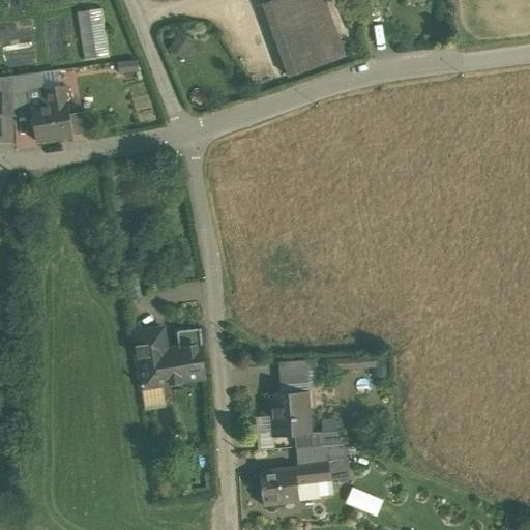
[(327,0),(271,0),(261,4),(287,77),(348,55),(327,0)]
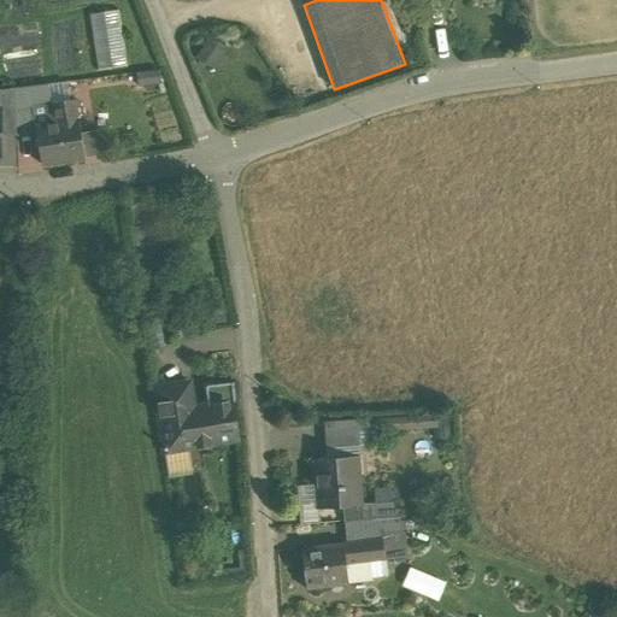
[(121,11),(92,16),(99,70),(129,65),(121,11)]
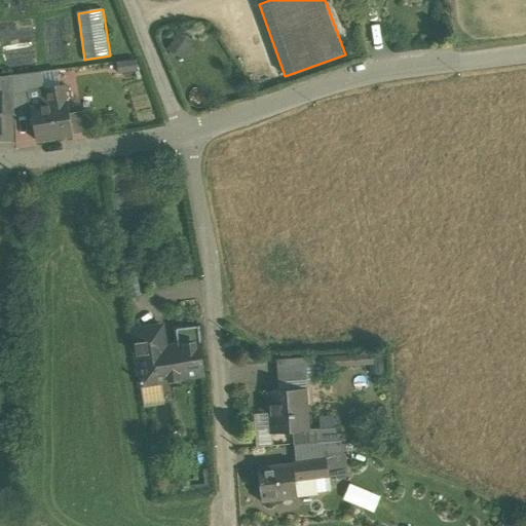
[(194,41),(179,33),(167,52),(183,61),(194,41)]
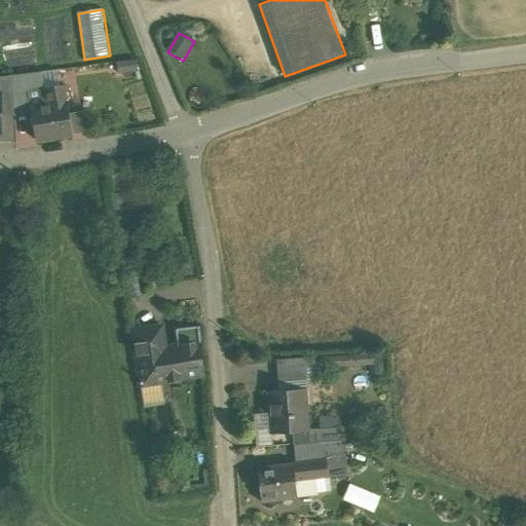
[(40,71),(13,75),(13,92),(27,90),(43,88),(40,71)]
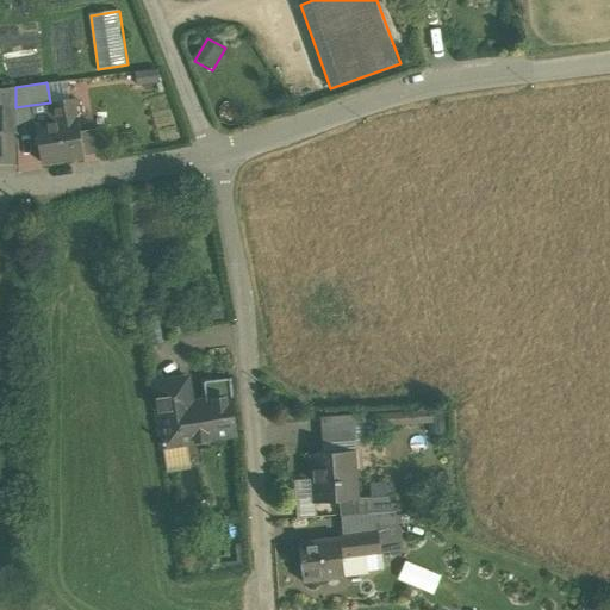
[(16,87),(0,89),(0,132),(17,132),(16,107),(16,87)]
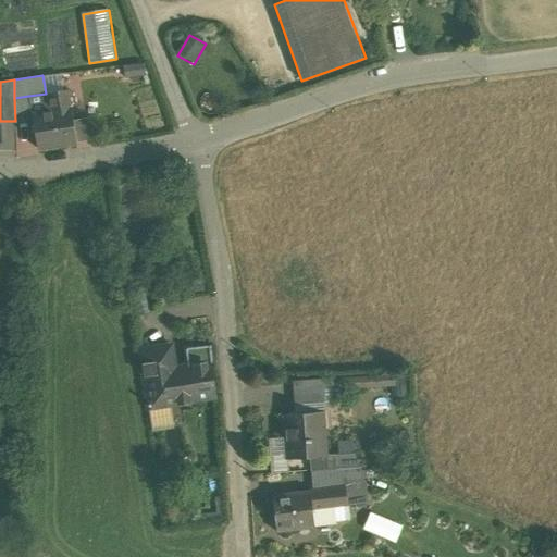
[(69,90),(47,94),(51,111),(72,108),(69,90)]
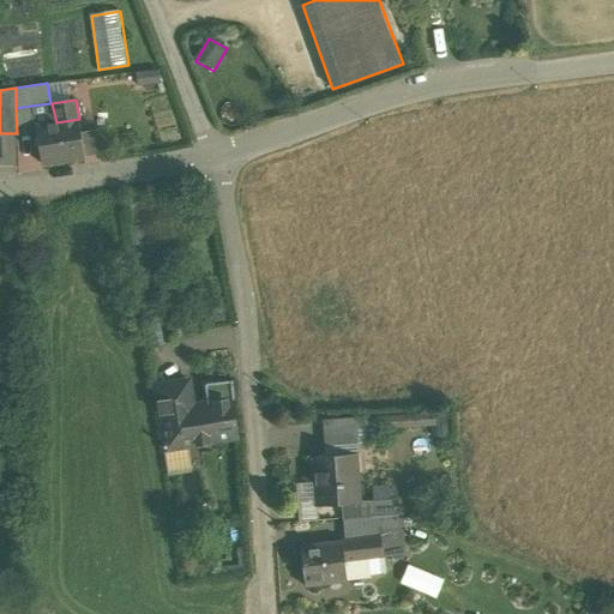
[(50,103),(31,106),(36,126),(56,122),(52,103),(50,103)]
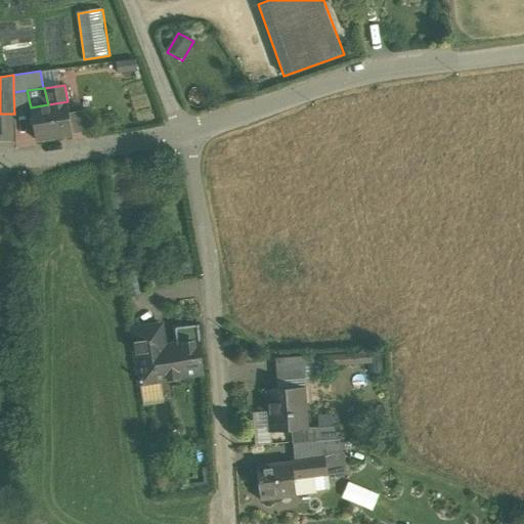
[(27,90),(13,92),(14,114),(32,113),(31,107),(27,90)]
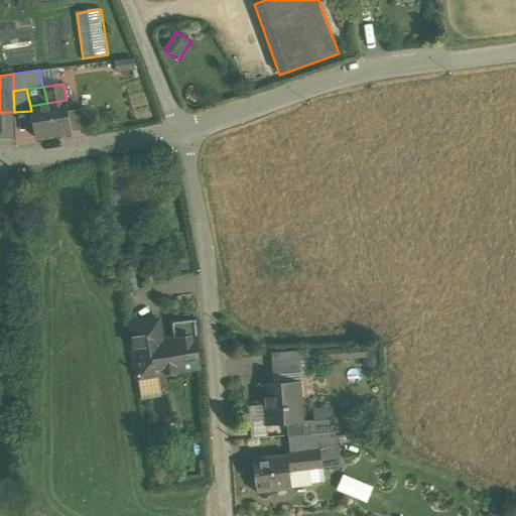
[(47,103),(30,106),(31,111),(34,138),(72,132),(67,100),(47,103)]
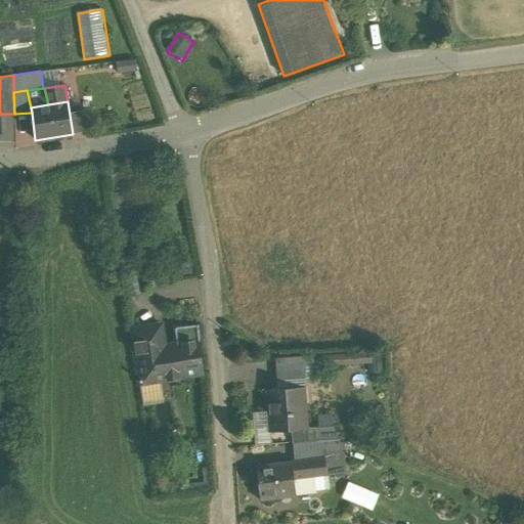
[(176,344),(161,347),(158,325),(130,330),(138,384),(204,375),(199,324),(174,328),(176,344)]
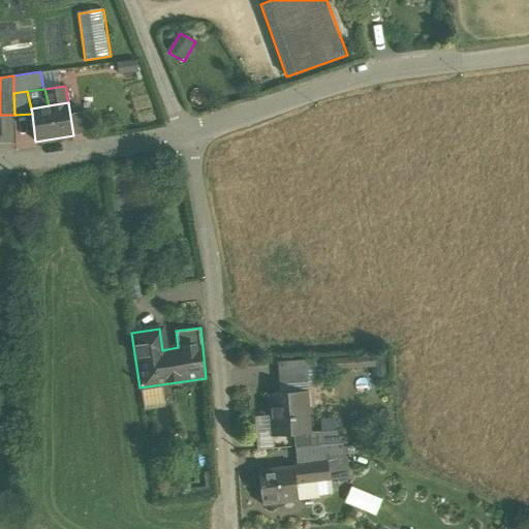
[(305,392),(271,394),(272,419),(278,418),(279,436),(294,435),(308,433),(305,392)]
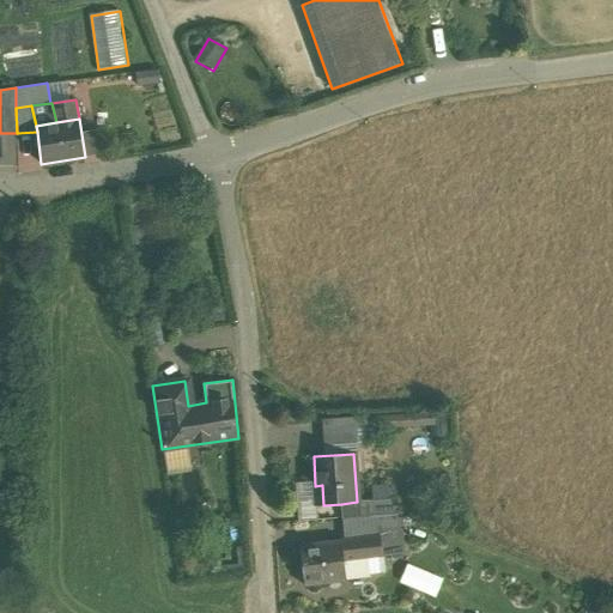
[(369,501),(371,516),(378,516),(398,514),(396,498),(369,501)]
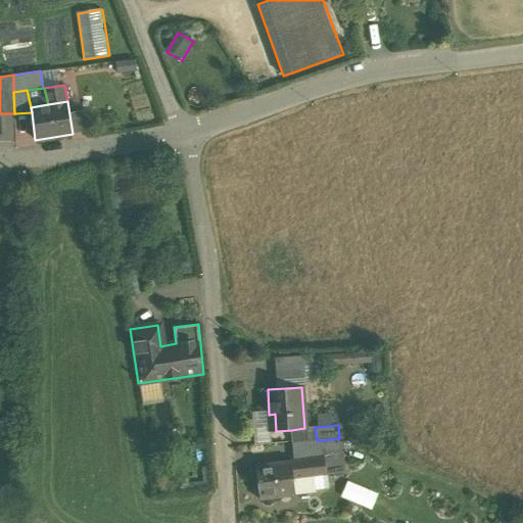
[(304,428),(291,430),(292,442),(317,440),(315,427),(304,428)]
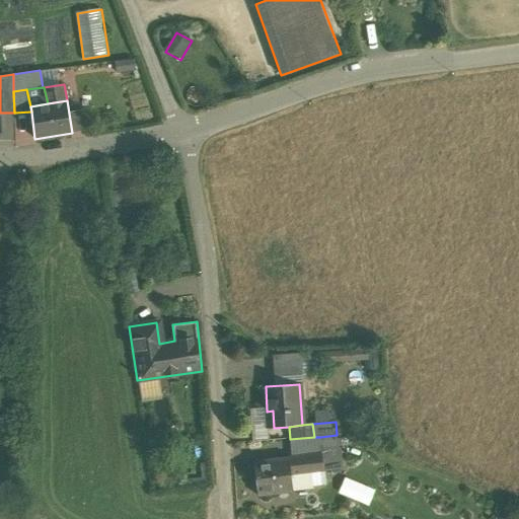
[(337,435),(320,437),(321,454),(323,470),(340,469),(337,435)]
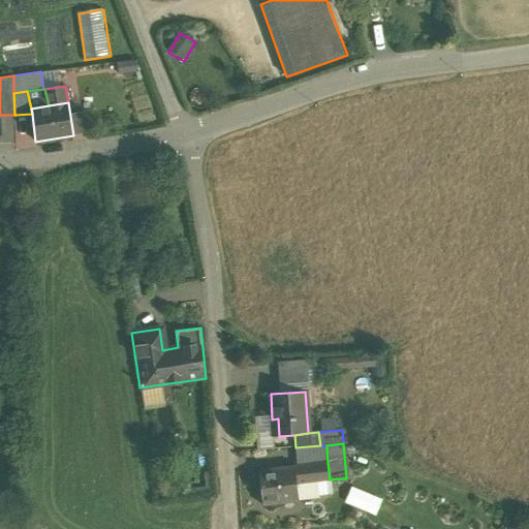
[(320,445),(296,447),(297,466),(328,463),(327,445),(320,445)]
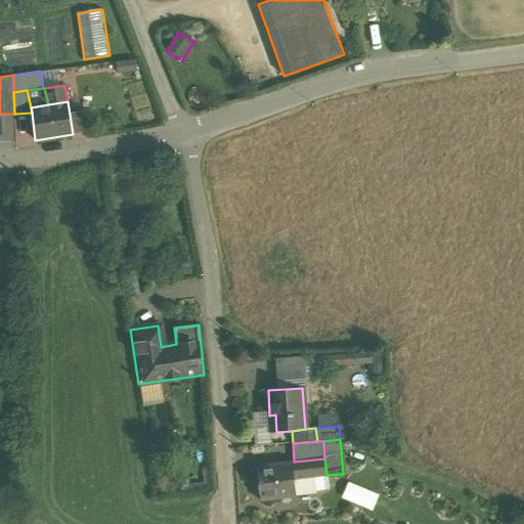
[(294,462),(292,462),(293,479),(326,475),(324,459),(294,462)]
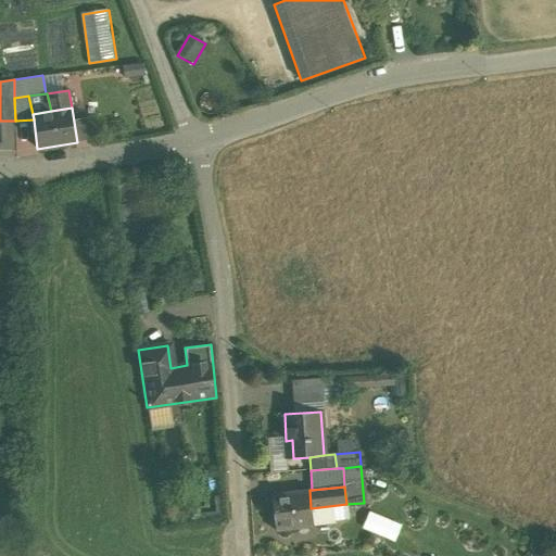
[(310,490),(273,494),(276,530),(313,527),(311,508),(310,490)]
